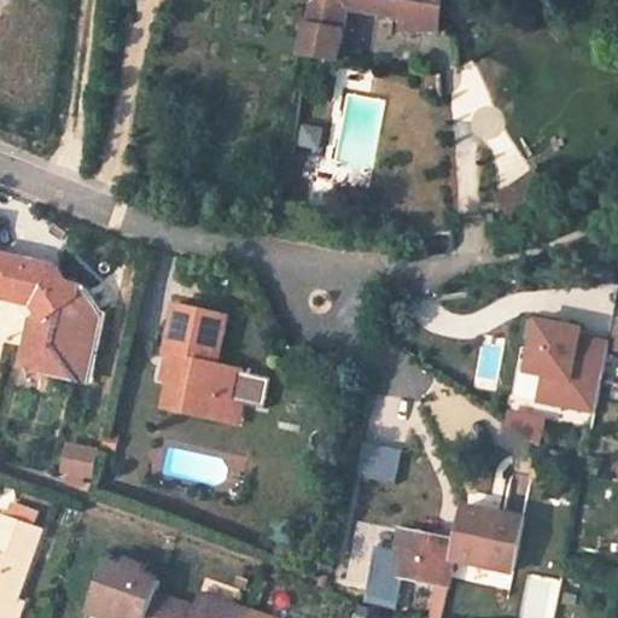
[(345,7),(402,17),(400,31),(437,29),(438,13),(439,0),(314,0),(314,3),(345,7)]
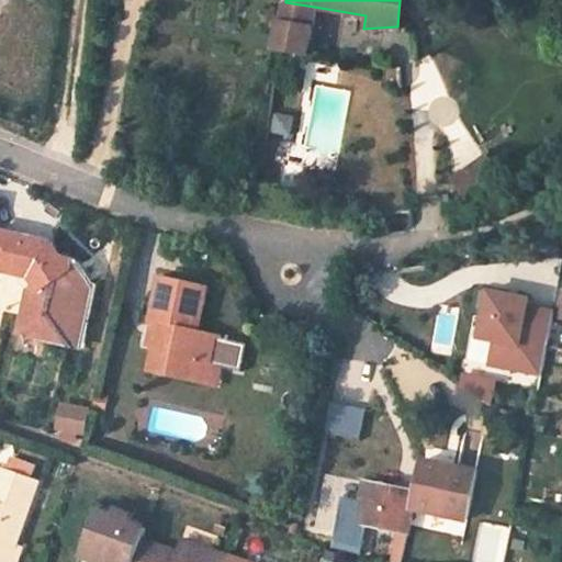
[(279,24),(310,29),(314,7),(285,2),(279,24)]
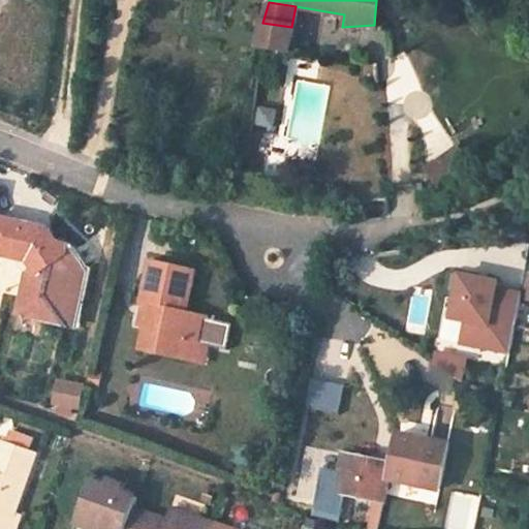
[(386,10),(375,11),(374,25),(389,24),(386,10)]
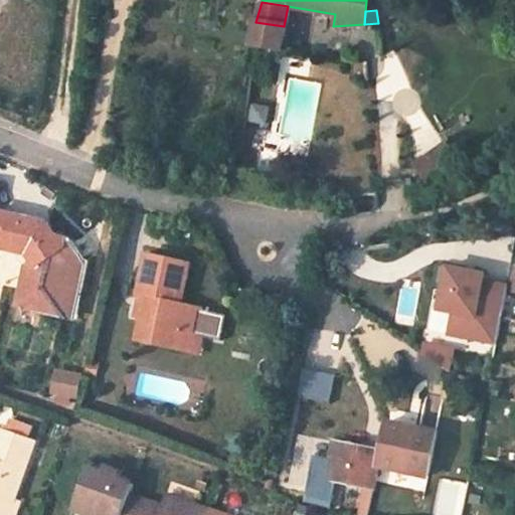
[(281,49),(284,26),(255,22),(250,44),(281,49)]
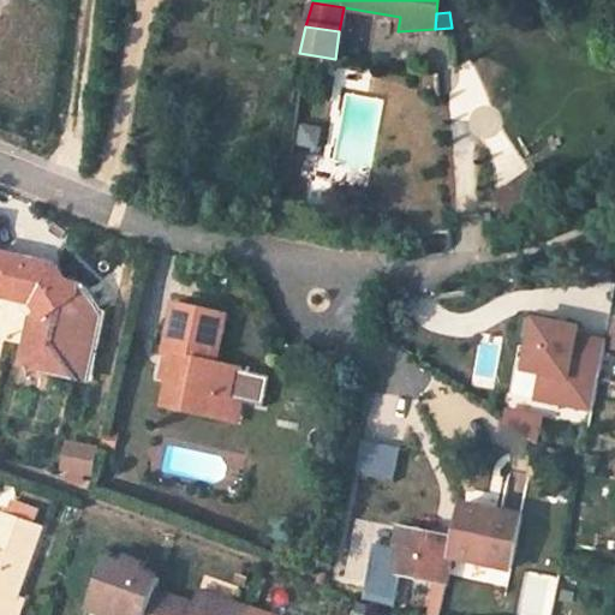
[(531,169),(495,192),(509,215),(545,191),(531,169)]
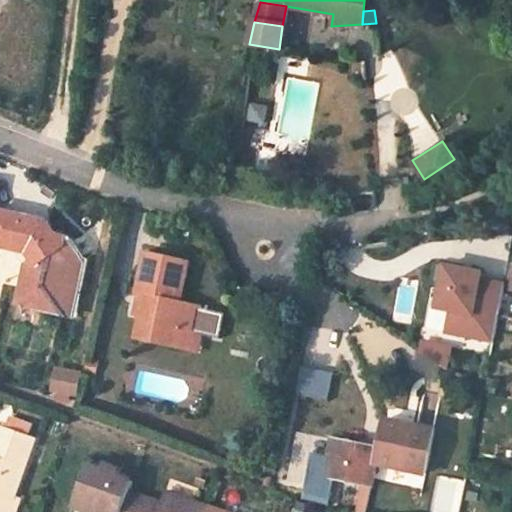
[(65,283),(70,262),(63,251),(64,250),(65,249),(66,248),(66,247),(66,246),(66,245),(67,243),(65,241),(62,237),(58,237),(55,238),(50,230),(50,226),(0,214),(0,249),(3,250),(3,251),(29,256),(45,282),(39,306),(46,307),(60,310),(61,305),(70,307),(75,285),(65,283)]
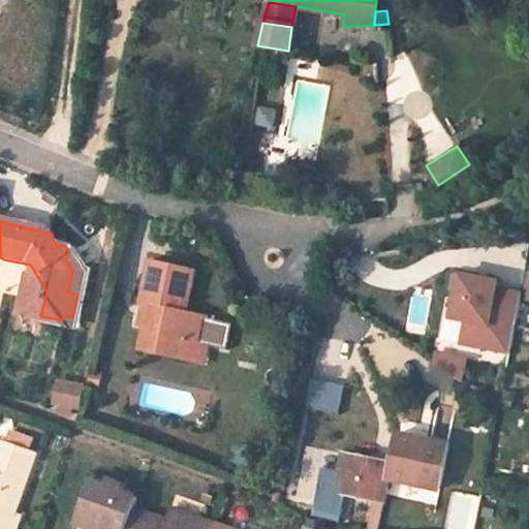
[(84,296),(89,274),(76,255),(69,253),(68,254),(68,255),(68,256),(67,257),(66,258),(65,259),(72,271),(67,292),(78,294),(84,296)]
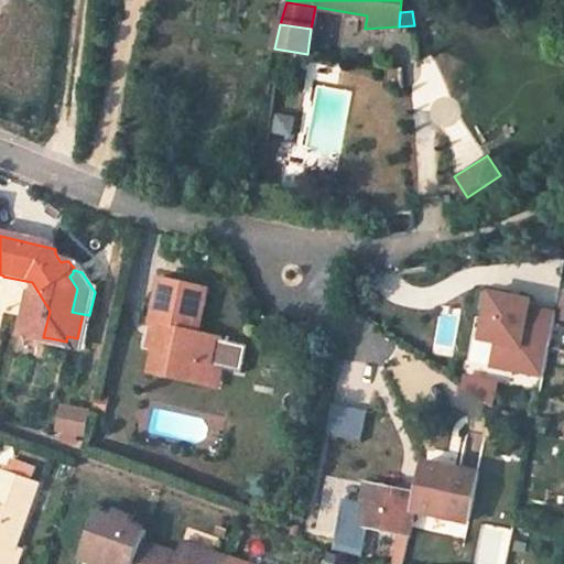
[(199,339),(209,295),(161,283),(150,331),(162,333),(158,353),(151,378),(176,384),(176,383),(181,367),(217,376),(224,346),(199,339)]
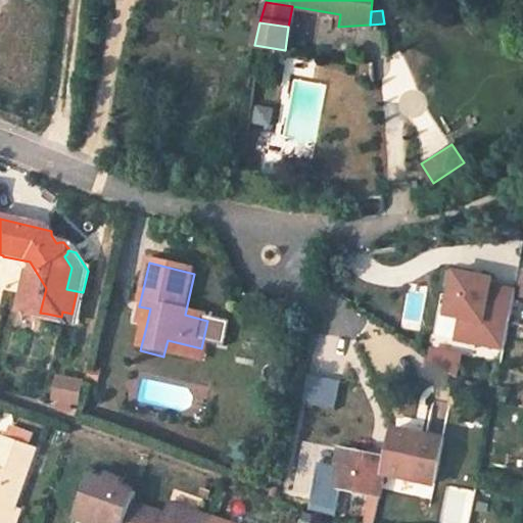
[(506,350),(518,286),(498,282),(501,273),(452,265),(438,337),(506,350)]
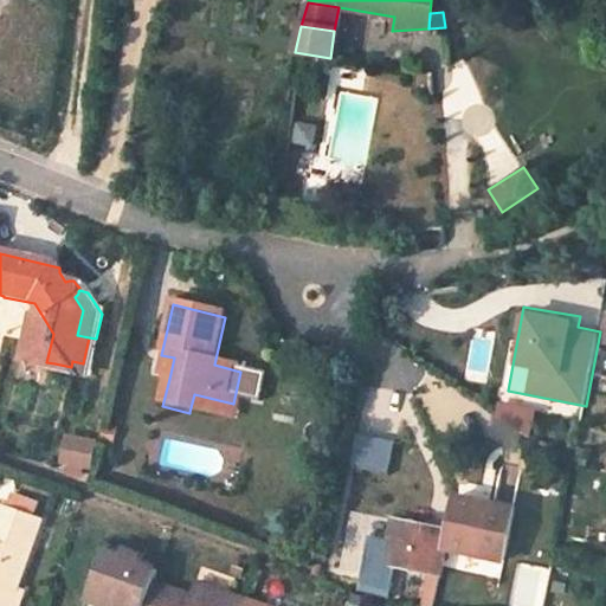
[(53,334),(38,330),(30,366),(88,379),(91,365),(83,363),(72,361),(71,367),(55,363),(46,362),(53,334)]
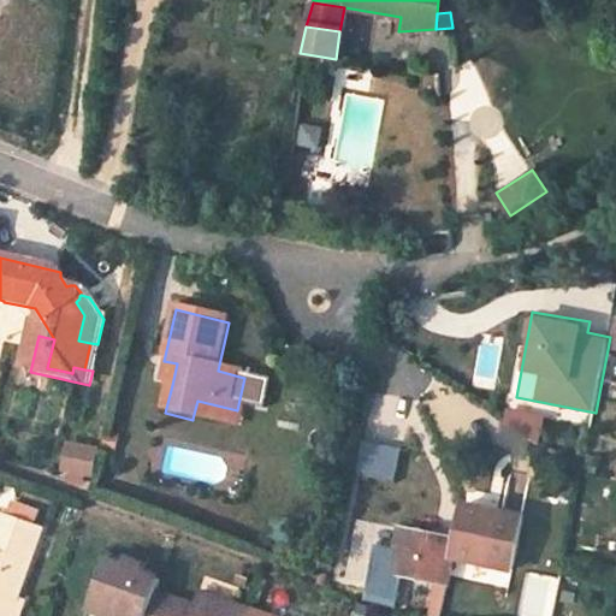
[(159,381),(172,385),(177,363),(164,361),(159,381)]
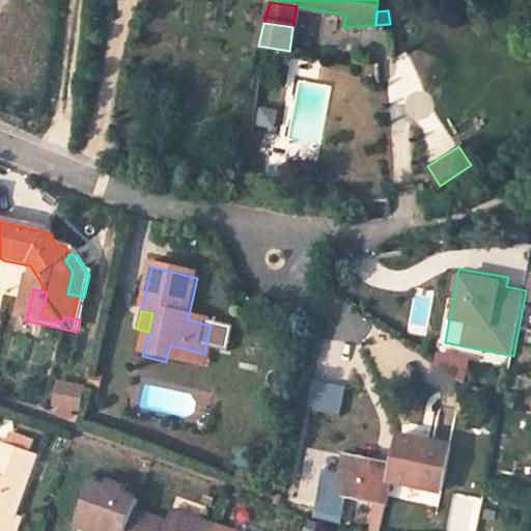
[(166,361),(208,371),(218,328),(211,326),(204,354),(170,345),(166,361)]
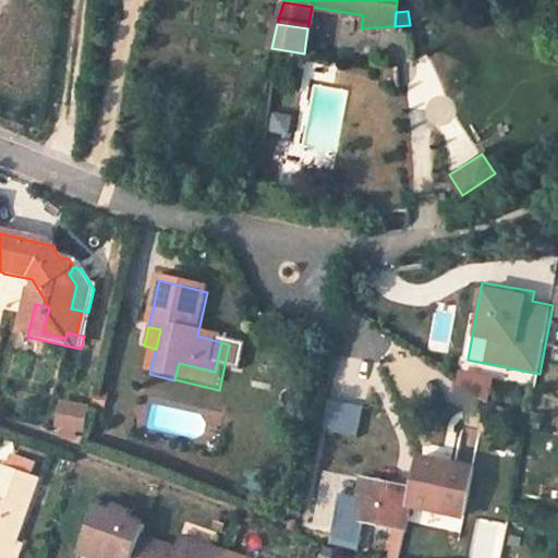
[(87,431),(92,402),(61,398),(58,426),(87,431)]
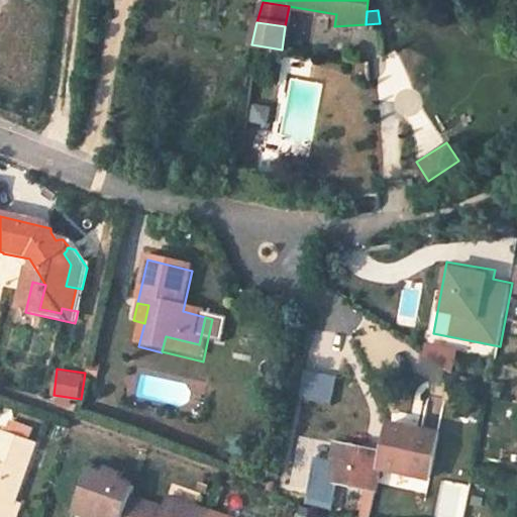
[(15,500),(35,442),(27,439),(30,428),(9,420),(5,431),(0,429),(0,516),(16,516),(21,502),(15,500)]
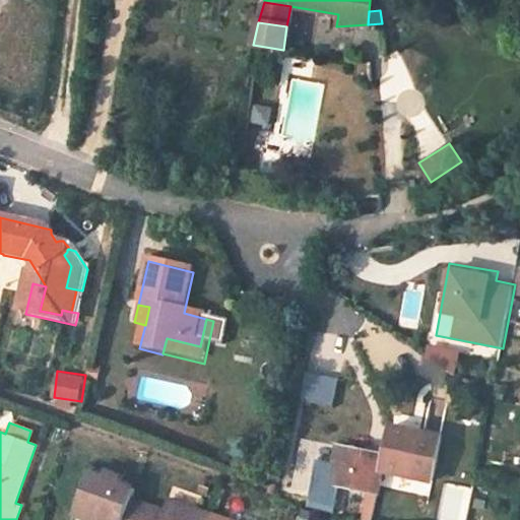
[(441,438),(391,427),(385,453),(381,471),(433,479),(441,438)]
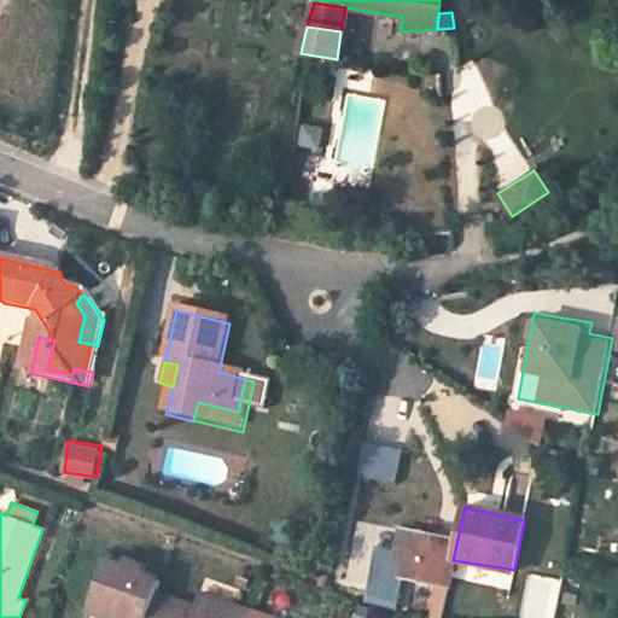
[(458,538),(402,528),(394,572),(448,583),(453,560),(458,538)]
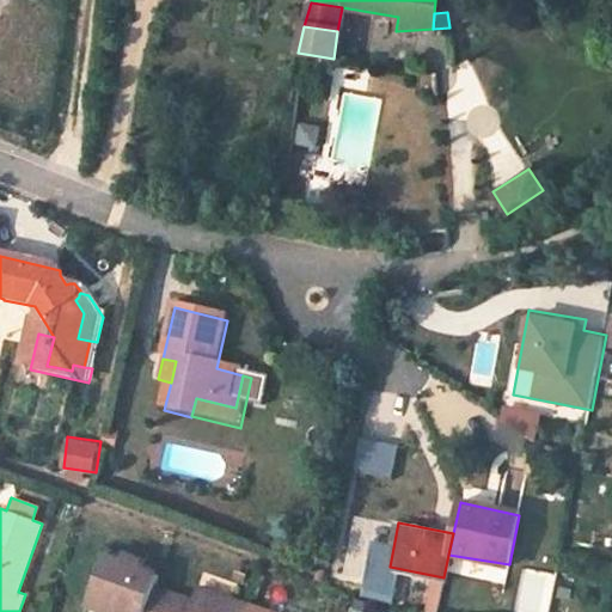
[(122,561),(105,555),(87,604),(104,610),(106,603),(127,610),(126,611),(146,611),(155,587),(160,575),(142,568),(145,563),(123,556),(122,561)]
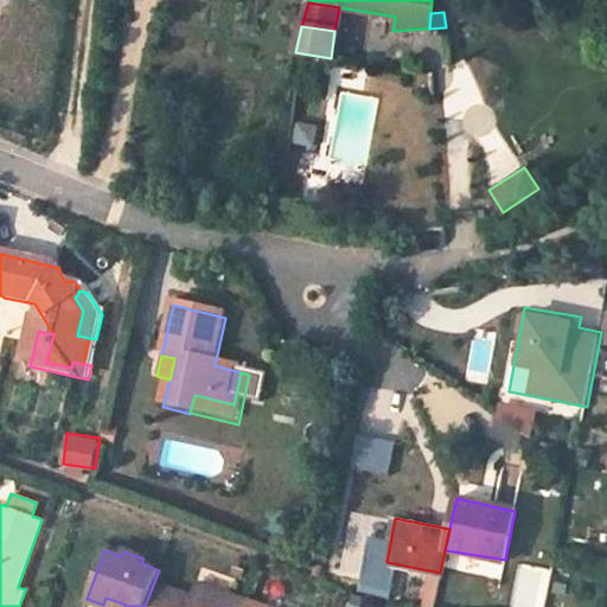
[(427,606),(436,606),(443,575),(430,573),(423,606),(427,606)]
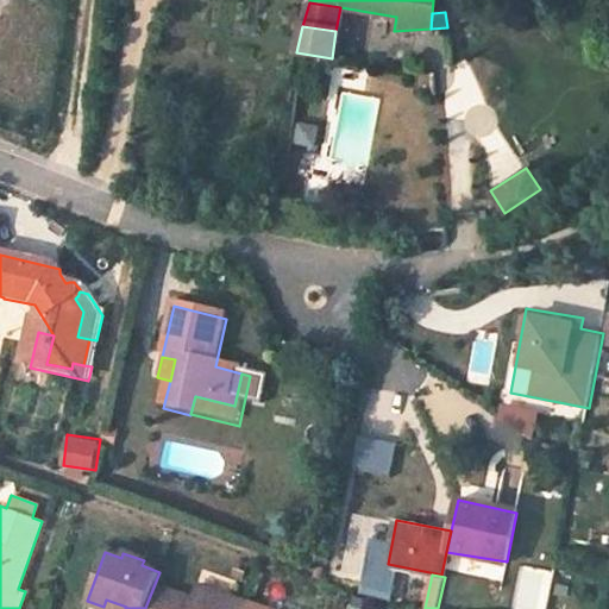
[(198,584),(192,597),(155,584),(145,608),(242,608),(245,601),(228,596),(226,602),(214,597),(215,591),(198,584)]
